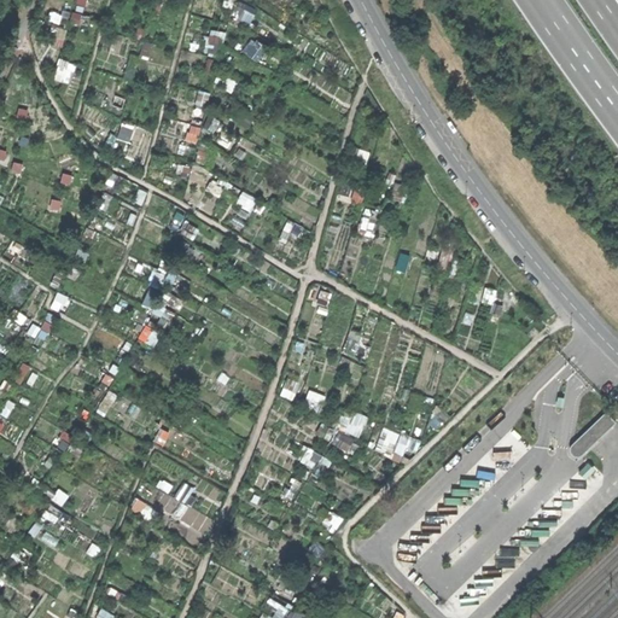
[(244,1),(237,15),(254,24),(261,11),(244,1)]
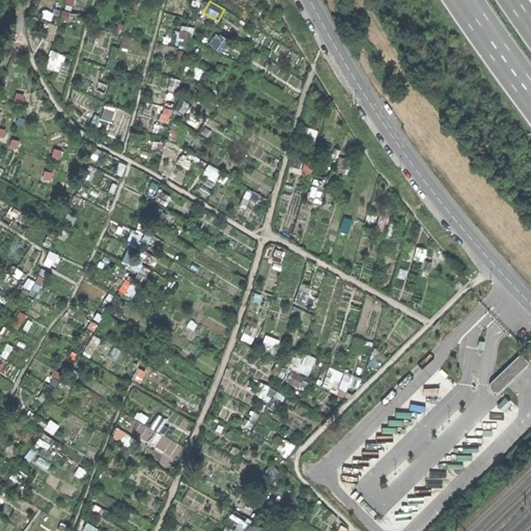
[(180,30),(185,39),(192,36),(188,27),(180,30)]
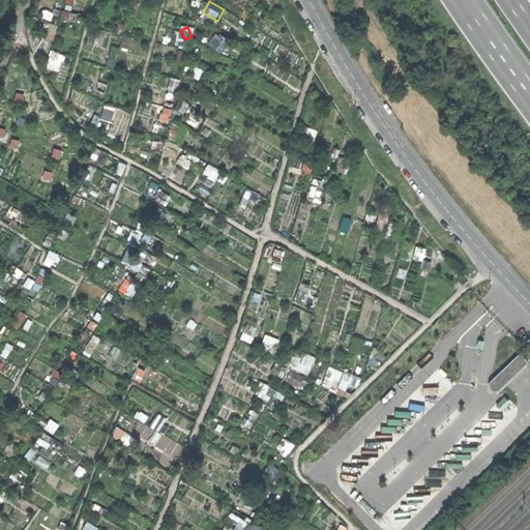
[(121,289),(134,297),(140,287),(127,280),(121,289)]
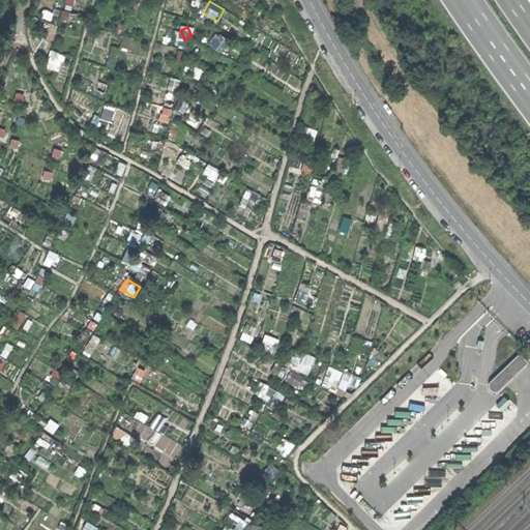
[(499,390),(529,361),(522,352),(491,381),(491,384),(491,387),(493,389),(495,391),(499,390)]
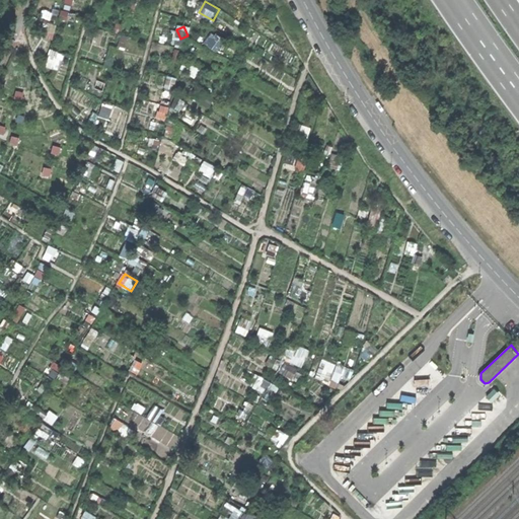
[(340,385),(347,368),(324,359),(318,376),(340,385)]
